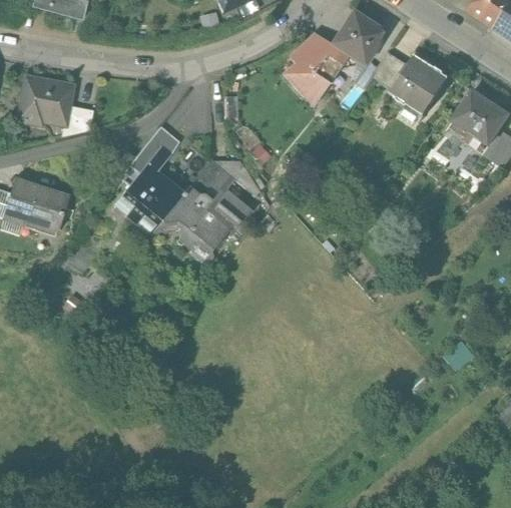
[(34,0),(32,6),(73,17),(77,3),(85,5),(86,3),(84,2),(84,0),(34,0)]
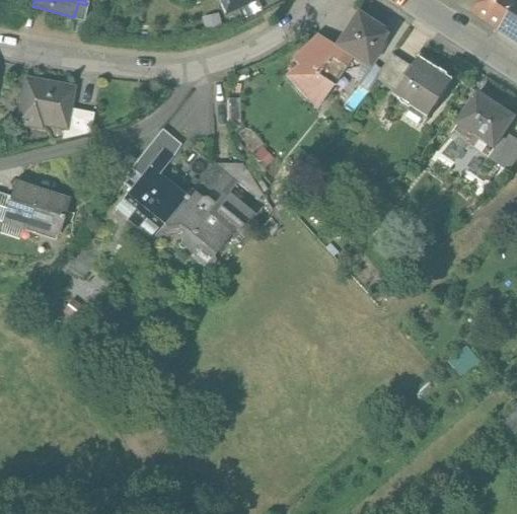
[(221,0),(226,12),(255,0),(221,0)]
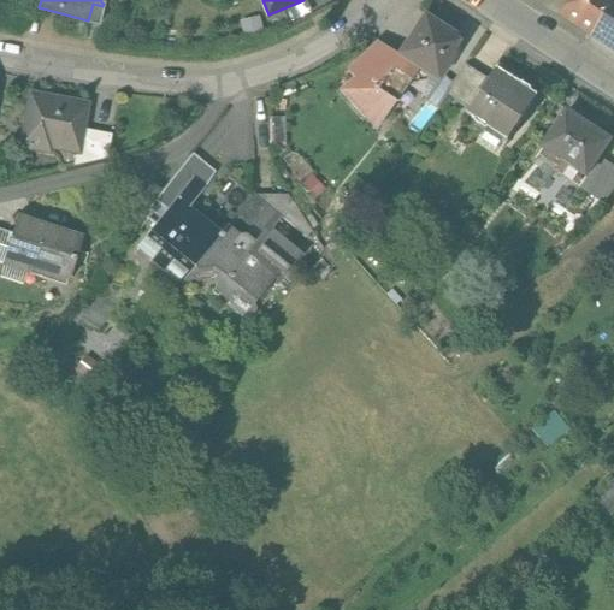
[(577,0),(568,15),(598,34),(613,9),(613,0),(577,0)]
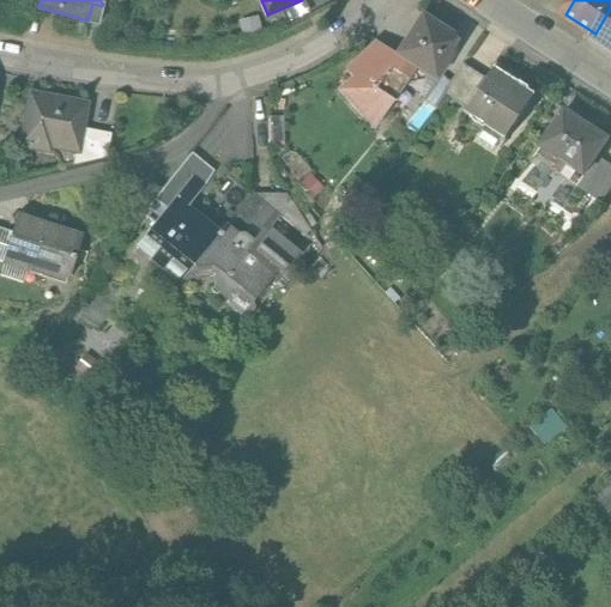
[(610,8),(596,34),(610,44),(610,8)]
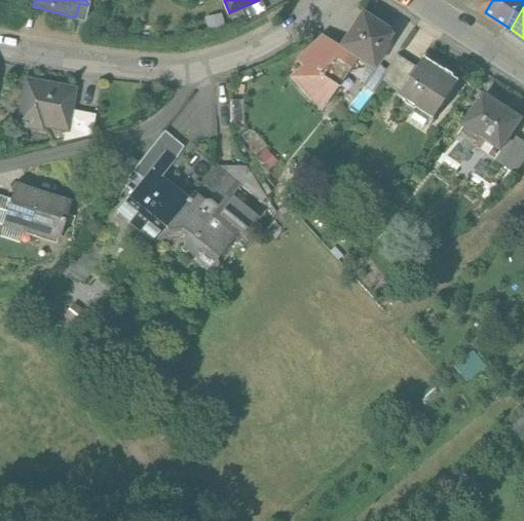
[(363,11),(328,65),(313,54),(291,76),(312,100),(328,86),(331,82),(338,87),(344,77),(348,80),(354,70),(350,68),(358,58),(375,69),(398,34),(363,11)]
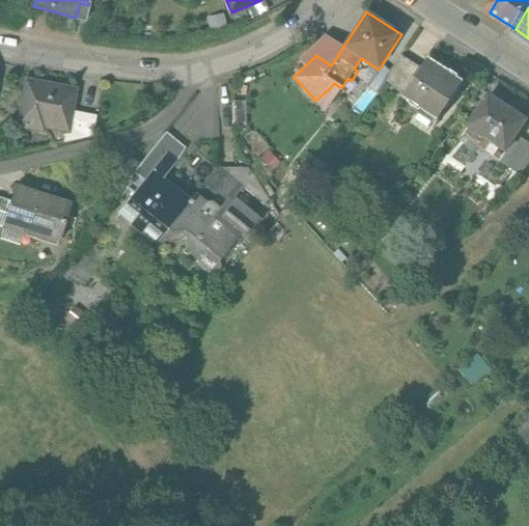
[(424,65),(404,53),(387,79),(408,92),(415,83),(413,82),(424,65)]
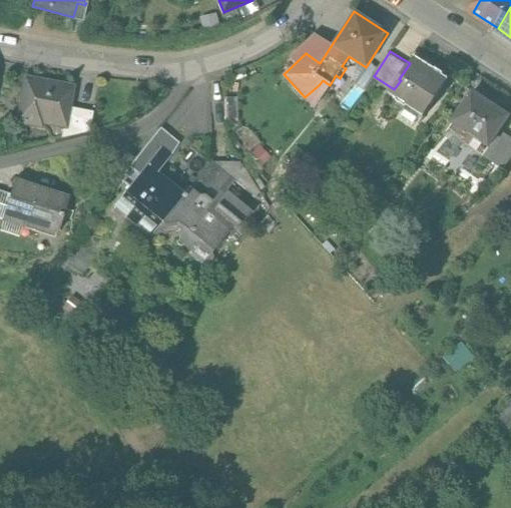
[(427,59),(421,55),(417,56),(411,64),(410,63),(399,79),(401,80),(394,89),(393,91),(399,95),(400,97),(409,103),(410,102),(426,112),(449,76),(445,74),(445,71),(438,67),(437,68),(427,62),(427,59)]
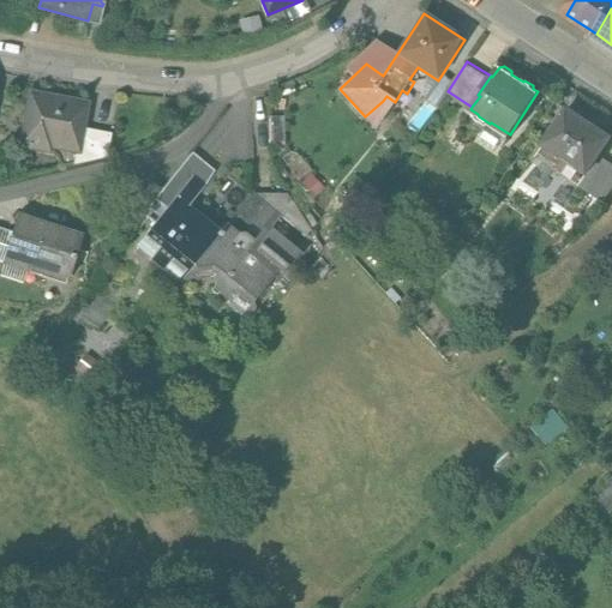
[(61,98),(29,92),(19,148),(48,152),(51,142),(77,146),(81,128),(83,128),(87,106),(61,102),(61,98)]
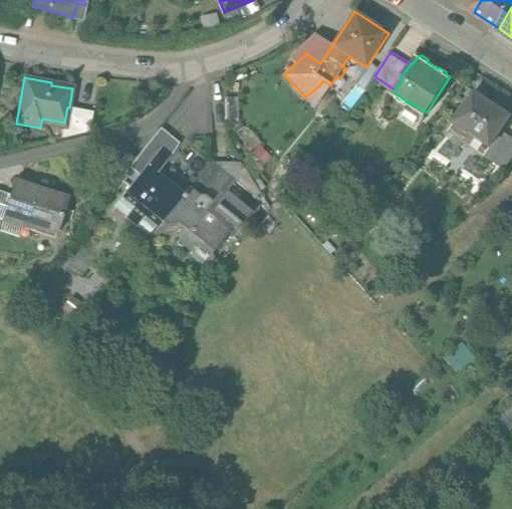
[(511,113),(476,90),(450,131),(452,131),(457,122),(471,132),(466,141),(487,155),(504,130),(511,117),(511,113)]
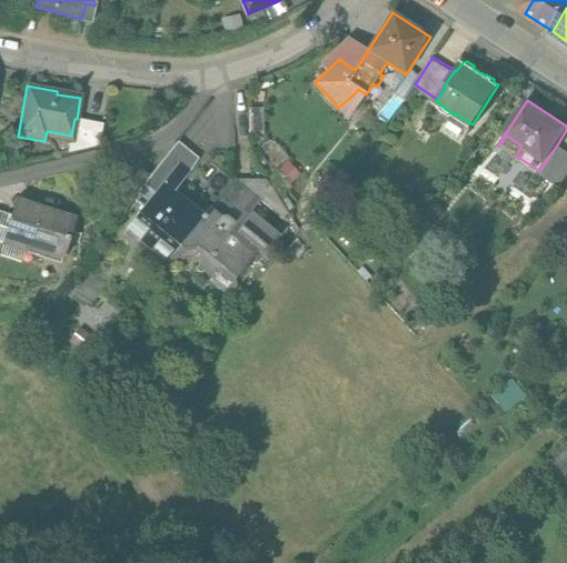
[(77,119),(75,119),(71,136),(69,152),(99,144),(103,123),(77,119)]
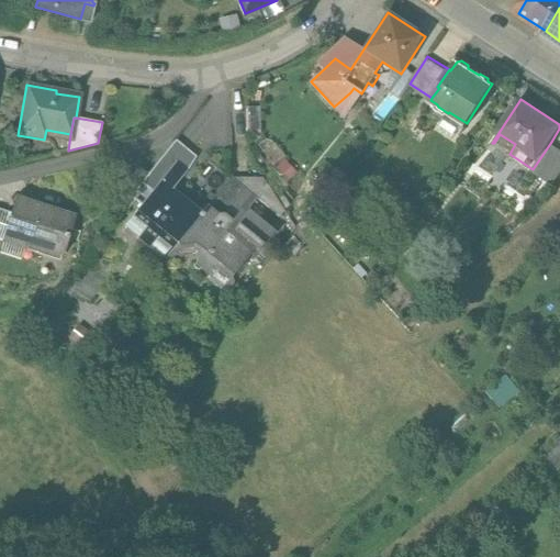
[(559,147),(551,142),(533,169),(556,184),(559,177),(559,147)]
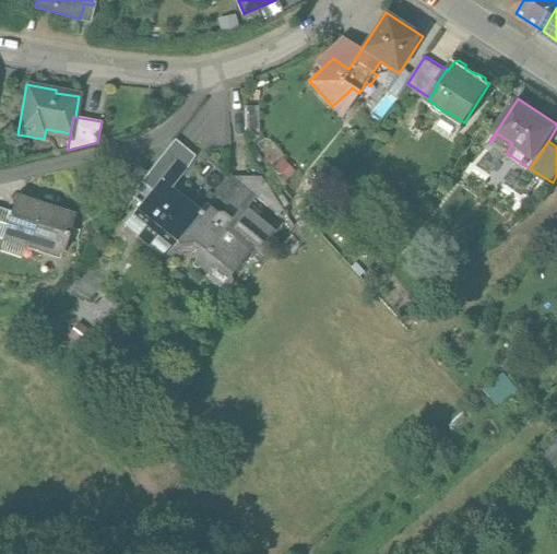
[(147,172),(141,180),(152,189),(170,167),(160,157),(147,172)]
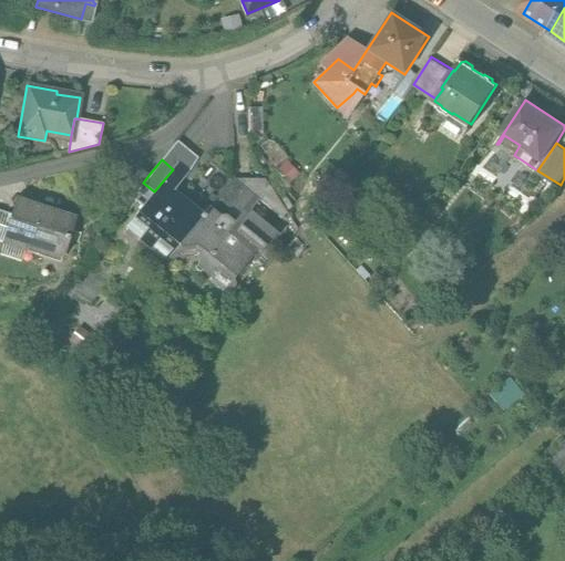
[(140,166),(124,185),(134,193),(143,183),(150,174),(140,166)]
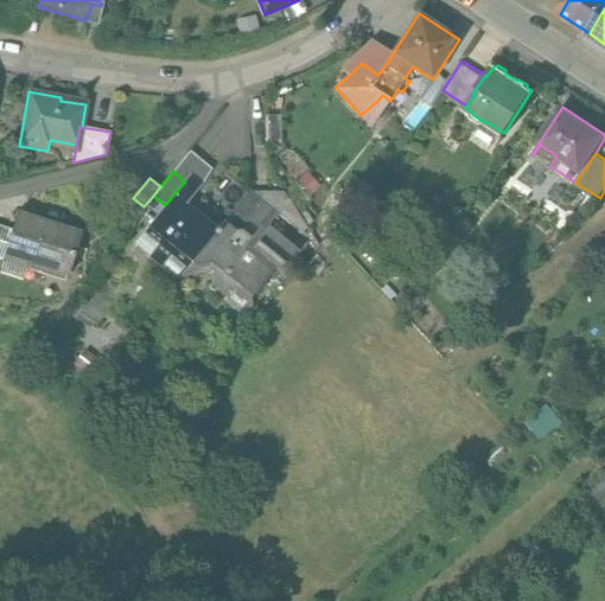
[(165,205),(147,228),(163,240),(152,253),(180,275),(199,251),(218,229),(186,204),(197,191),(185,181),(165,205)]
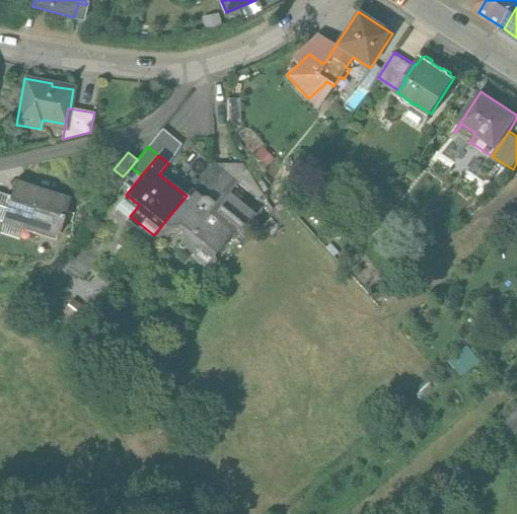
[(244,163),(233,176),(250,190),(256,181),(244,163)]
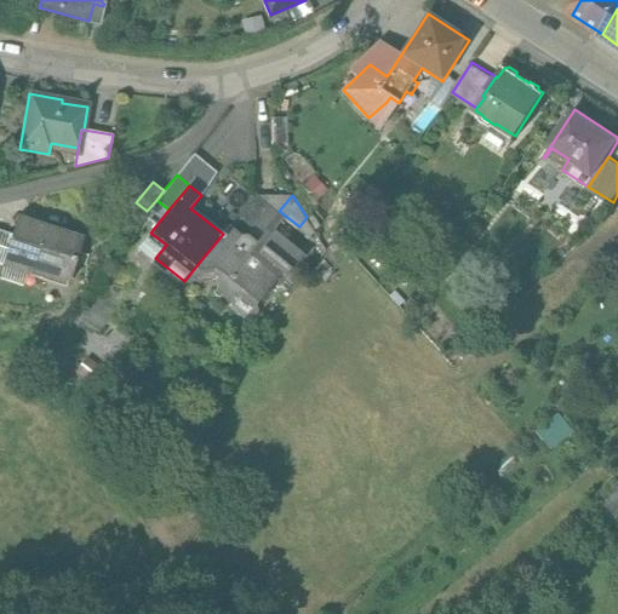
[(83,239),(17,218),(3,265),(28,273),(29,268),(69,280),(83,239)]
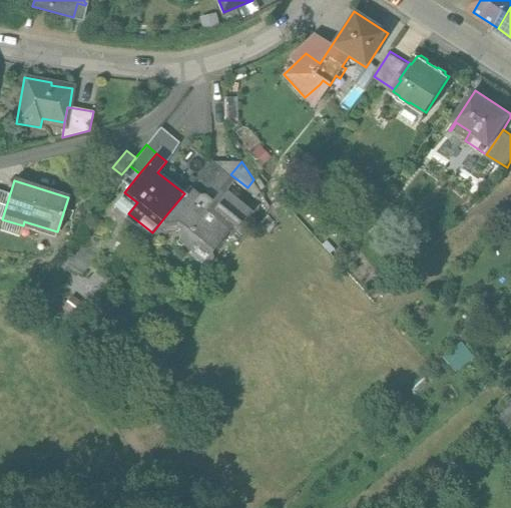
[(198,194),(189,186),(184,193),(168,212),(181,223),(178,226),(179,227),(181,236),(177,240),(188,249),(198,237),(212,249),(225,234),(224,230),(228,225),(234,229),(249,211),(245,208),(247,206),(237,198),(238,197),(229,190),(226,193),(223,190),(215,191),(215,194),(211,198),(204,193),(198,194)]
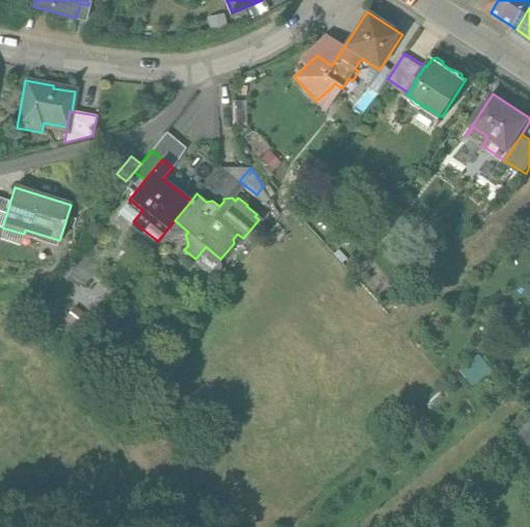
[(529,415),(515,426),(527,442),(529,439),(529,415)]
